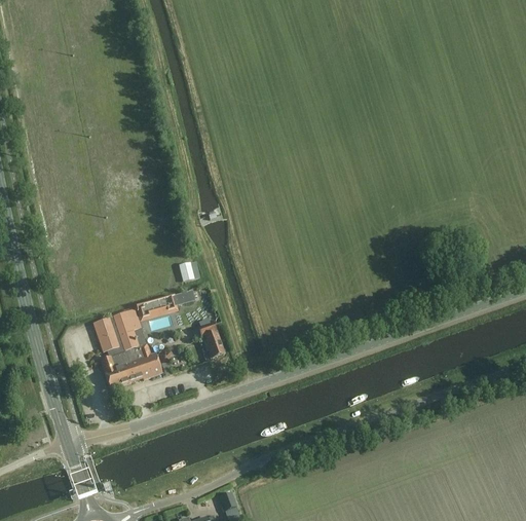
[(197,275),(193,259),(179,263),(182,278),(197,275)]
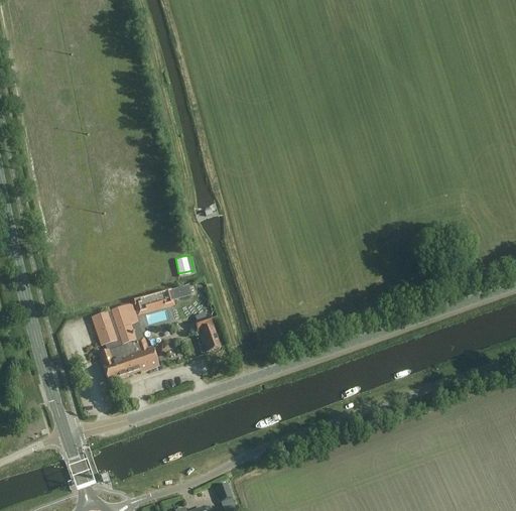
[(174,302),(170,287),(134,298),(138,312),(174,302)]
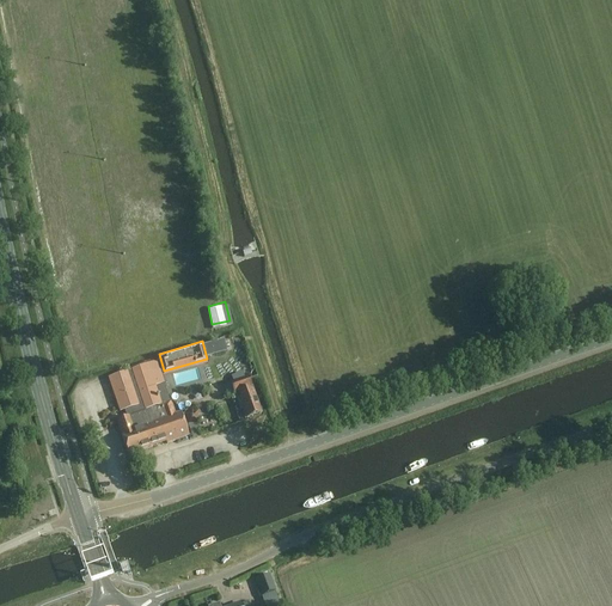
[(163,378),(157,357),(110,373),(122,406),(126,404),(129,412),(117,417),(122,430),(121,430),(128,450),(165,436),(166,439),(189,430),(181,406),(175,409),(171,396),(160,399),(154,381),(163,378)]
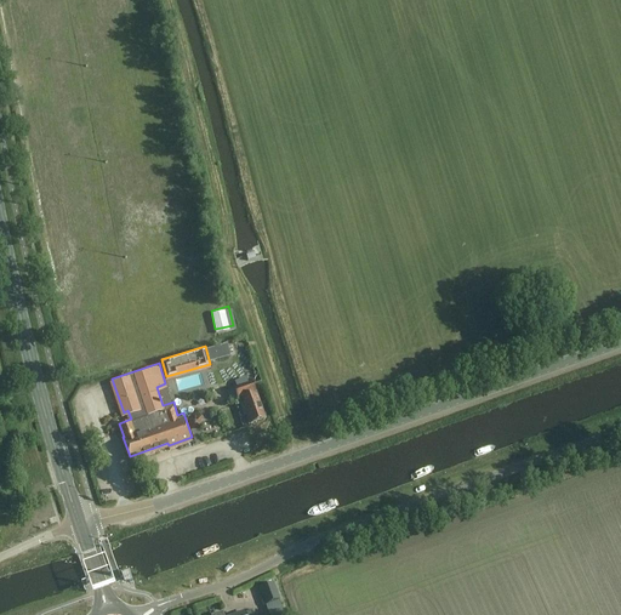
[(266,415),(252,379),(234,385),(238,396),(239,394),(245,413),(248,411),(251,420),(266,415)]
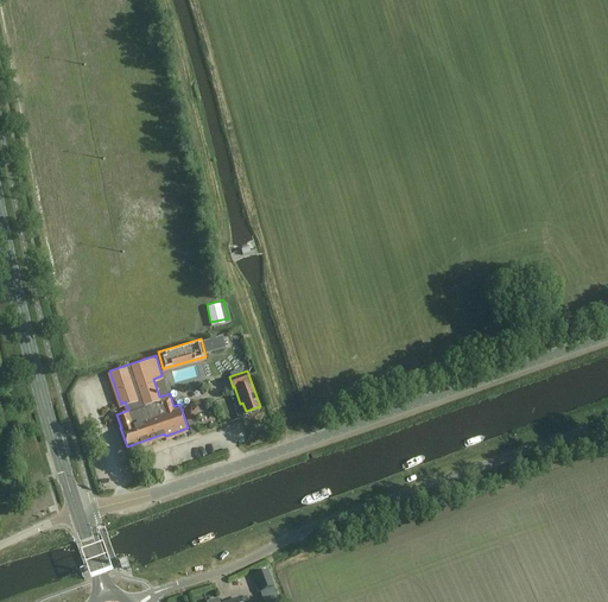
[(130,563),(126,553),(119,556),(121,565),(130,563)]
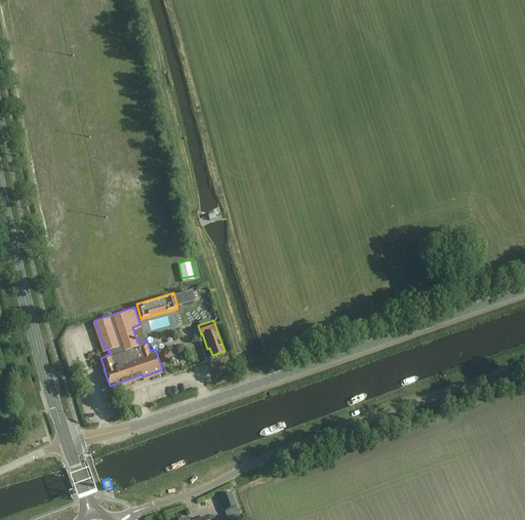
[(231,489),(219,493),(225,508),(236,504),(231,489)]
